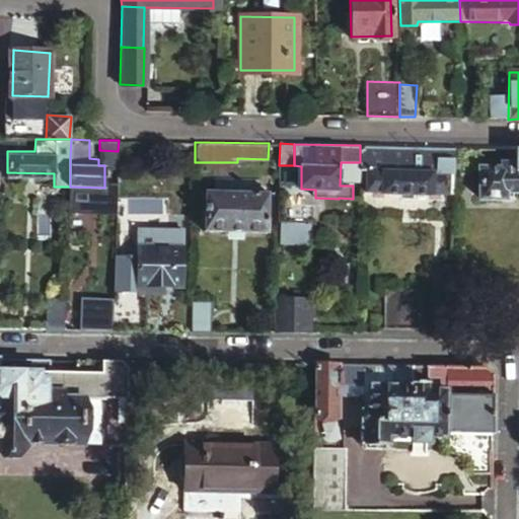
[(453,147),(360,145),(360,162),(360,173),(367,174),(367,194),(381,195),(381,198),(432,200),(432,196),(447,196),(447,173),(452,173),(452,168),(453,147)]
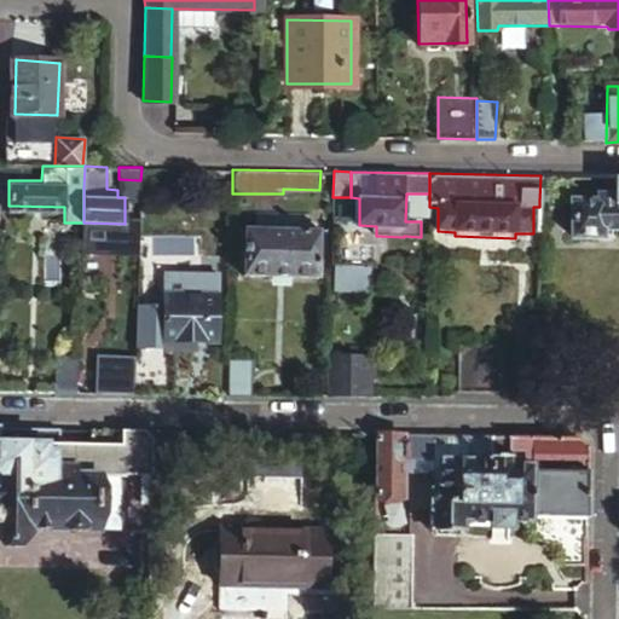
[(618,177),(612,177),(612,195),(596,195),(596,202),(573,202),(572,236),(600,236),(601,231),(618,231),(618,177)]
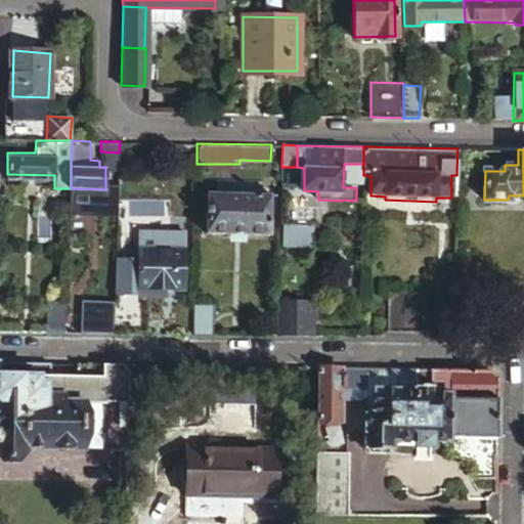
[(456,170),(456,175),(456,208),(478,208),(478,192),(475,192),(475,171),(456,170)]
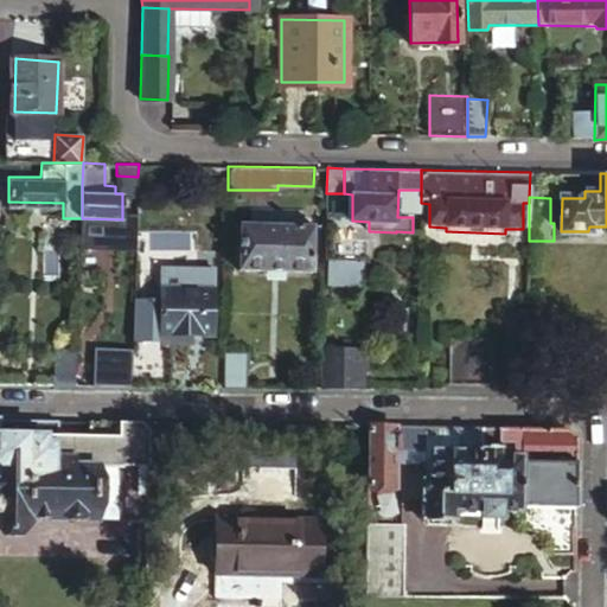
[(313,292),(312,222),(242,221),(242,293),(313,292)]
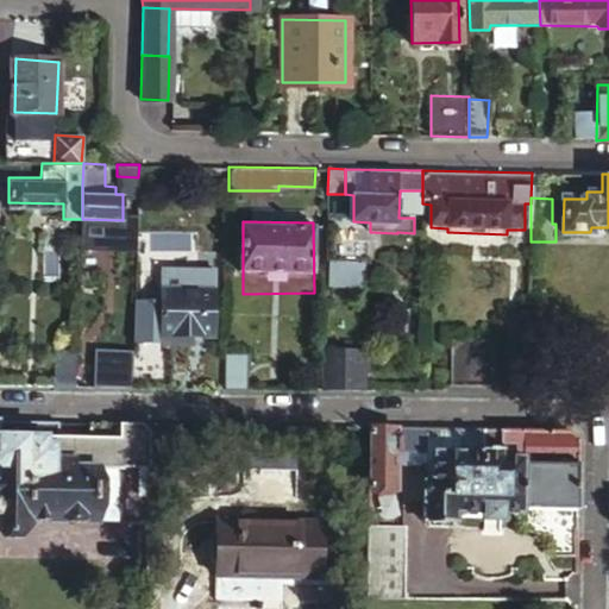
[(217,339),(218,270),(167,269),(165,346),(198,346),(198,339),(217,339)]
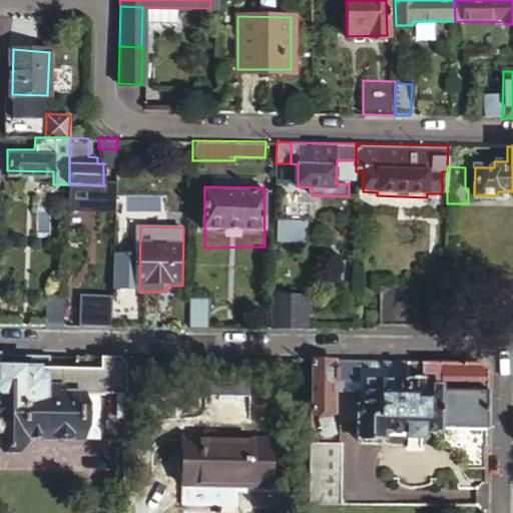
[(273,292),(273,330),(309,331),(310,293),(273,292)]
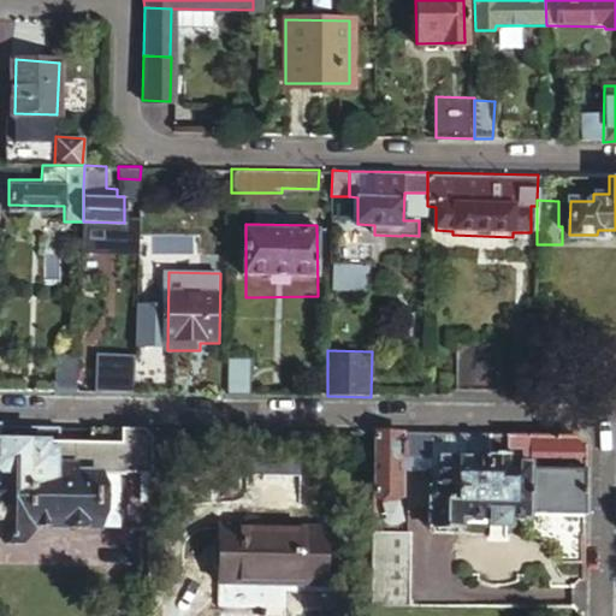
[(57,351),(55,391),(76,392),(78,354),(57,351)]
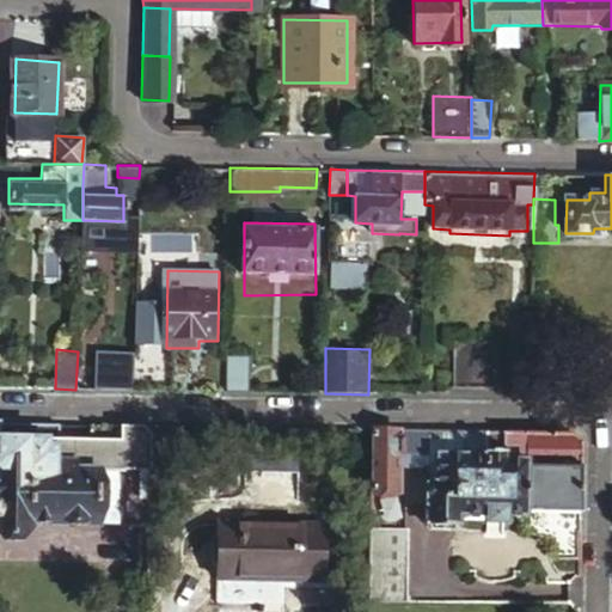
[(493,389),(493,350),(453,350),(453,387),(493,389)]
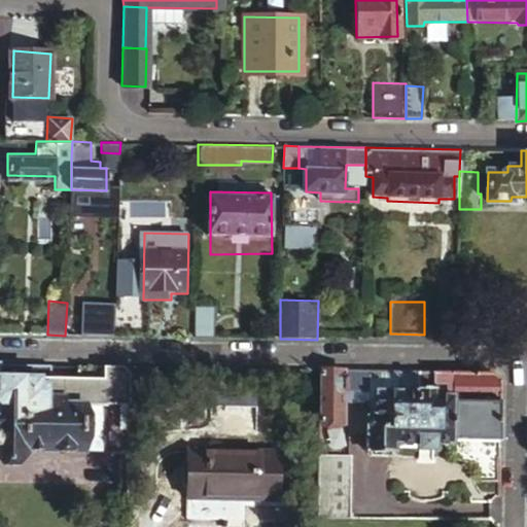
[(117,304),(117,336),(133,337),(135,305),(117,304)]
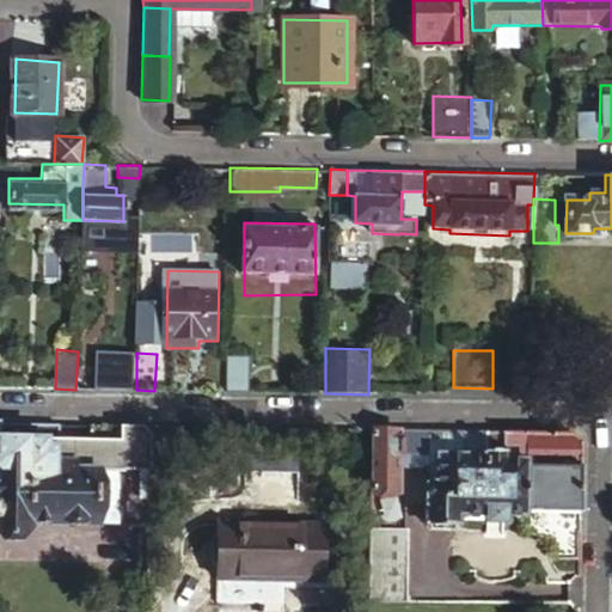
[(228,356),(228,392),(249,392),(250,357),(228,356)]
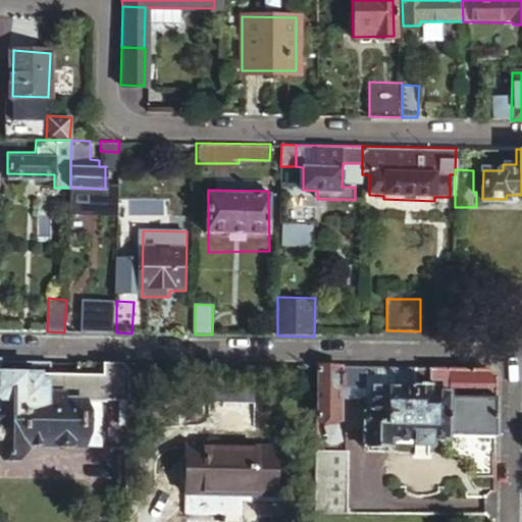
[(49,363),(0,362),(0,376),(49,378),(49,363)]
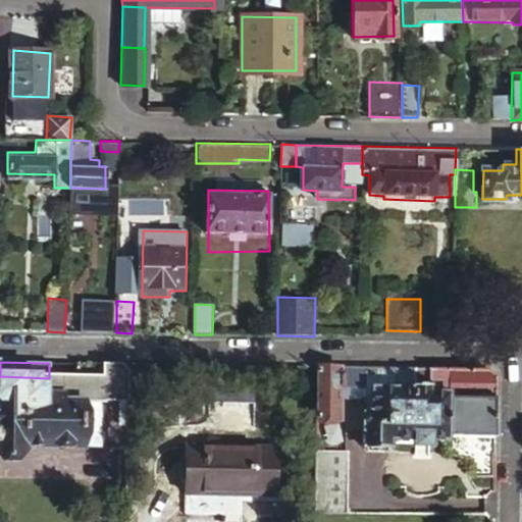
[(102,396),(131,398),(132,372),(124,364),(104,364),(104,379),(94,379),(49,378),(0,376),(0,448),(16,448),(27,442),(27,437),(101,439),(102,396)]
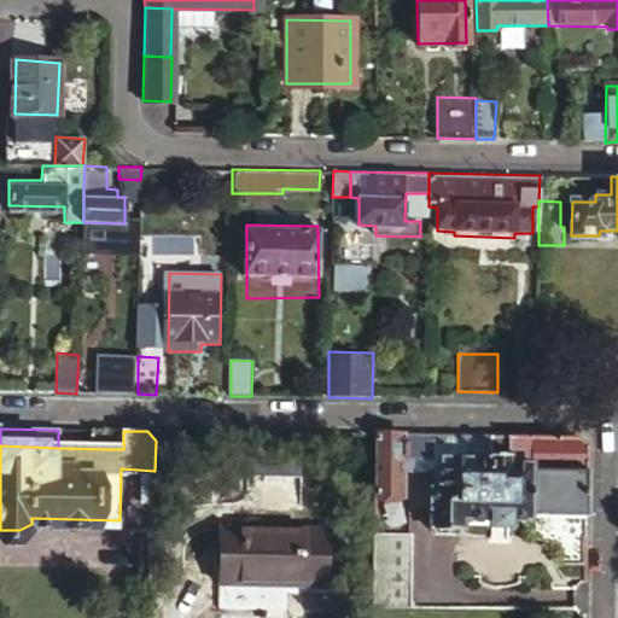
[(123,449),(123,431),(112,431),(111,449),(123,449)]
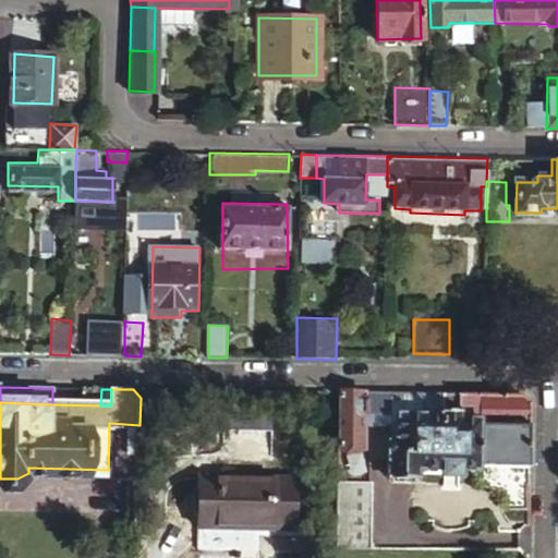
[(365,395),(338,393),(337,449),(364,450),(365,435),(365,395)]
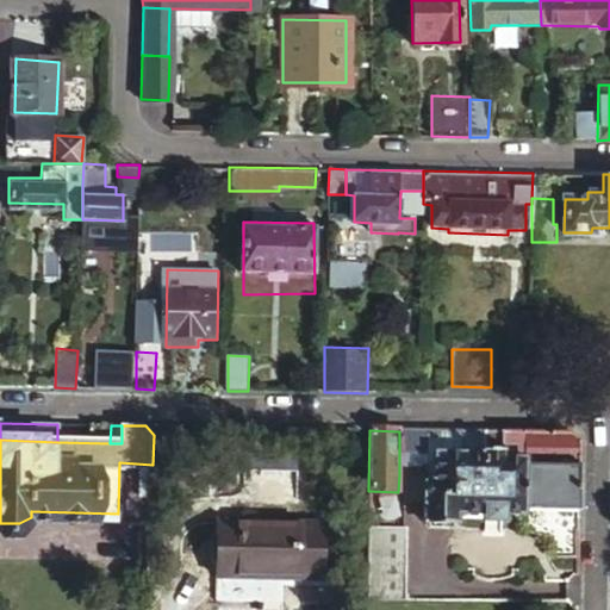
[(427,431),(399,431),(399,475),(423,475),(423,485),(439,485),(440,455),(485,455),(485,433),(446,431),(427,431)]
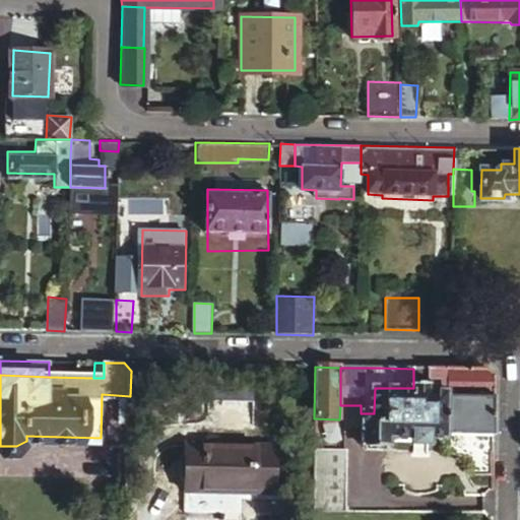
[(314,418),(312,510),(347,511),(348,435),(361,436),(361,448),(387,448),(387,438),(444,439),(444,433),(492,434),(494,371),(485,370),(413,369),(413,388),(375,388),(374,413),(361,413),(361,405),(340,405),(339,419),(314,418)]
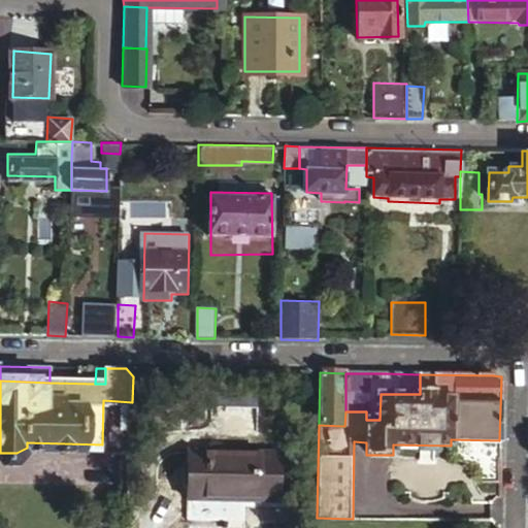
[(131,443),(132,402),(103,400),(102,444),(131,443)]
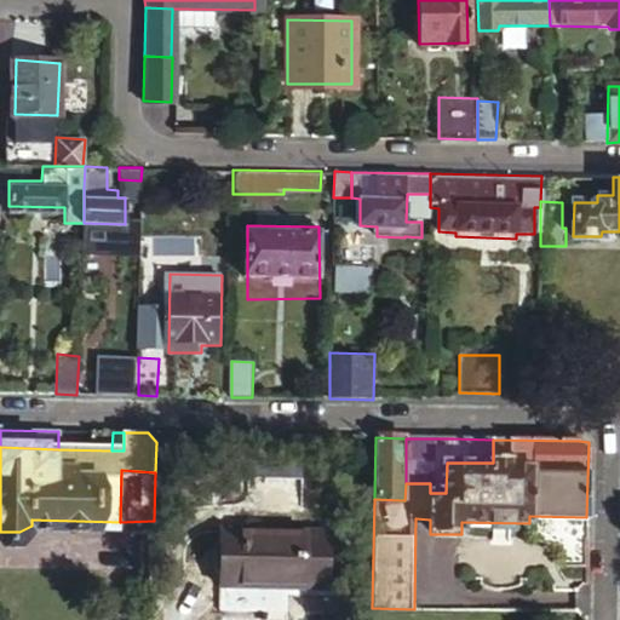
[(331,538),(223,537),(223,586),(331,587),(331,538)]
